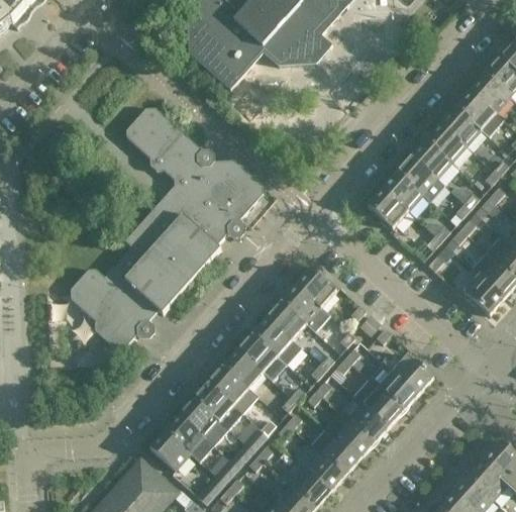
[(0,31),(5,27),(11,22),(12,23),(33,0),(0,0),(0,31)]
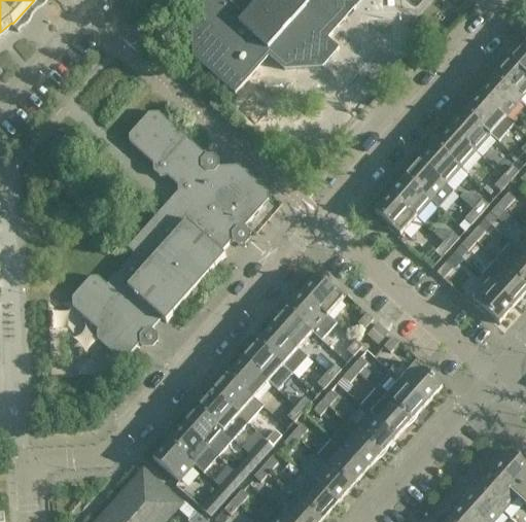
[(203,0),(190,14),(193,53),(235,91),(257,64),(254,62),(266,49),(283,66),(321,64),(339,44),(327,35),(358,0),(203,0)]
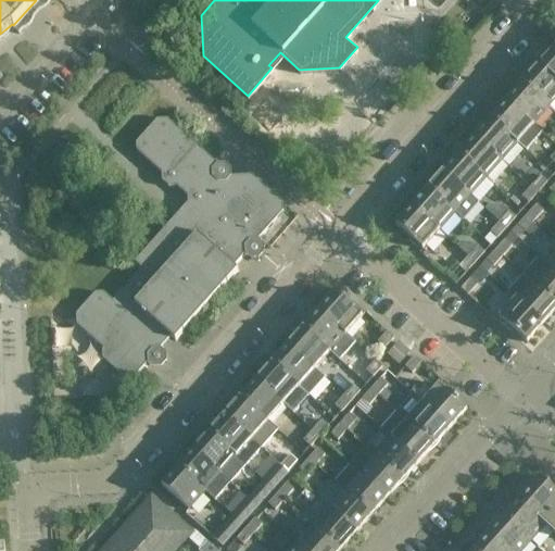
[(554,47),(552,45),(537,62),(554,78),(554,47)]
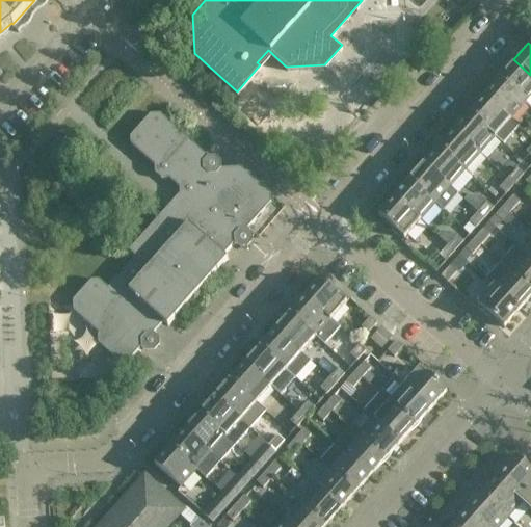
[(530,91),(530,75),(513,59),(498,76),(524,100),(530,91)]
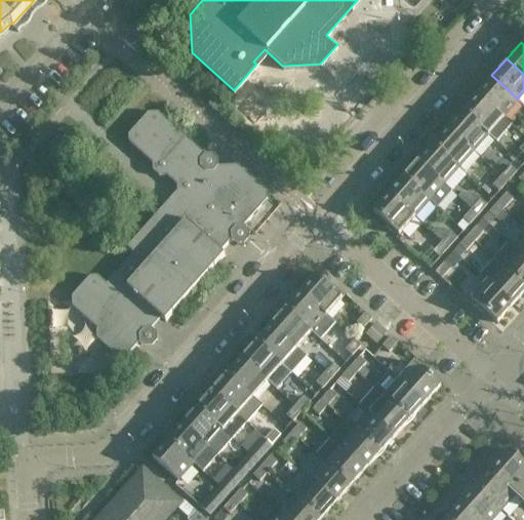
[(517,98),(491,75),(477,91),(502,115),(517,98)]
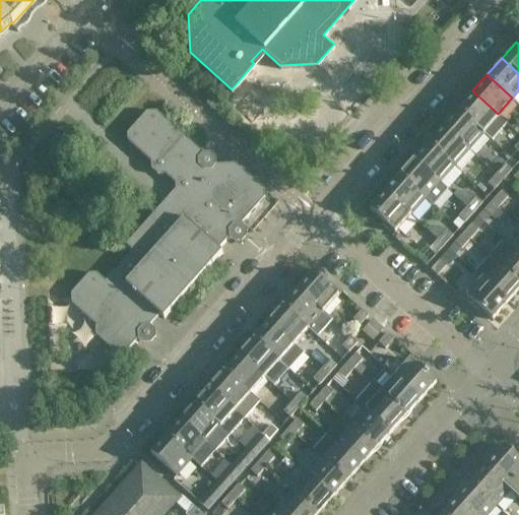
[(498,114),(472,90),(457,107),(482,130),(491,136),(505,120),(498,114)]
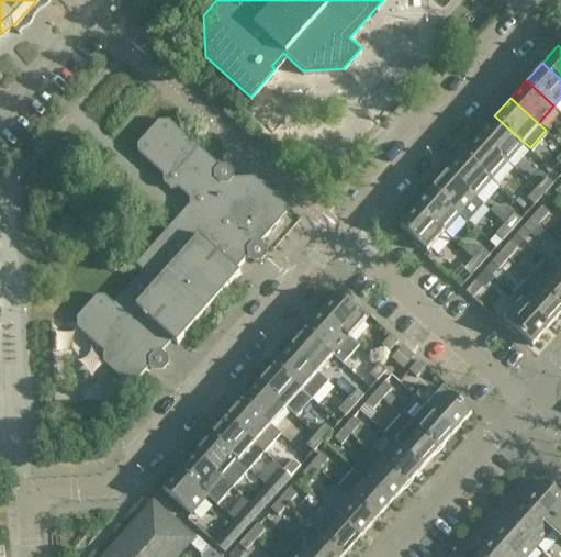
[(522,141),(494,115),(479,134),(506,158),(522,141)]
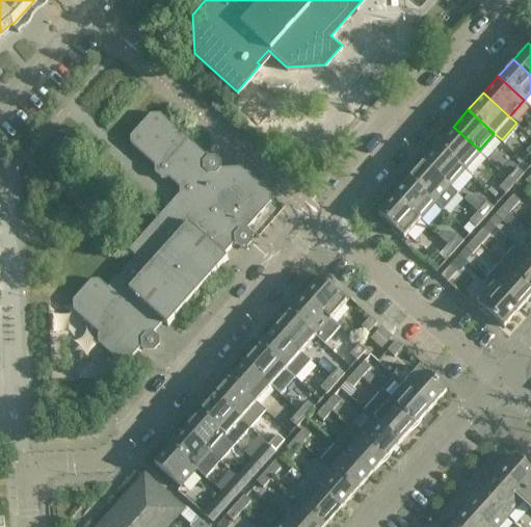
[(214,153),(207,153),(159,110),(150,111),(130,133),(130,140),(154,161),(154,169),(161,175),(168,175),(178,183),(179,191),(128,247),(135,254),(108,285),(98,277),(90,277),(72,297),(73,307),(99,330),(97,332),(98,340),(118,358),(128,358),(140,343),(145,348),(154,347),(159,342),(158,335),(153,330),(163,318),(167,321),(227,255),(222,252),(234,239),(239,244),(246,243),(251,238),(251,231),(245,226),(270,199),(269,189),(242,164),(220,165),(220,157),(214,153)]
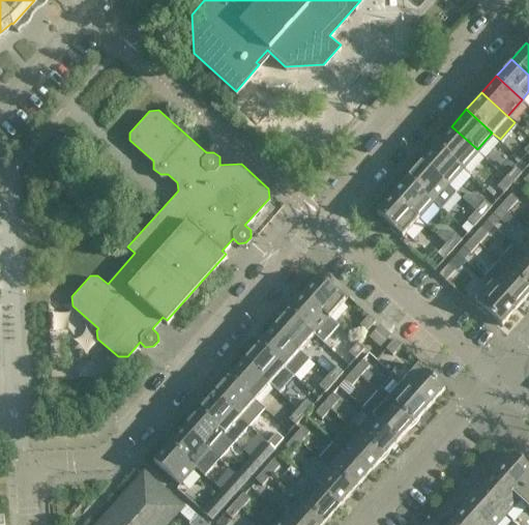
[(477,149),(451,126),(436,143),(463,166),(477,149)]
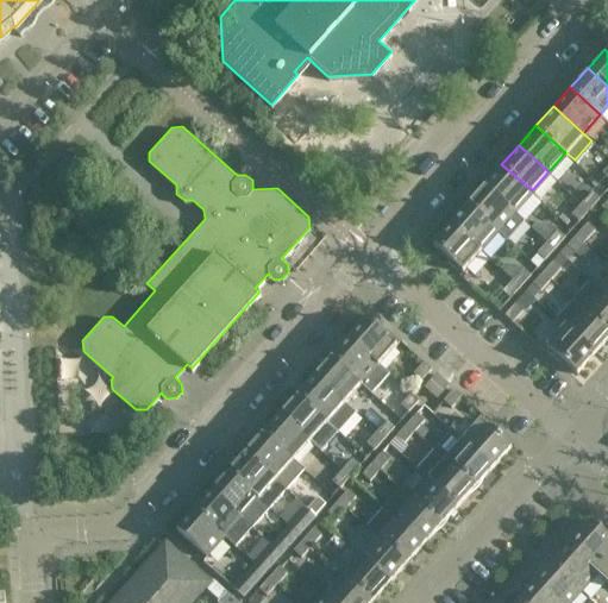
[(532,190),(501,164),(484,183),(514,209),(532,190)]
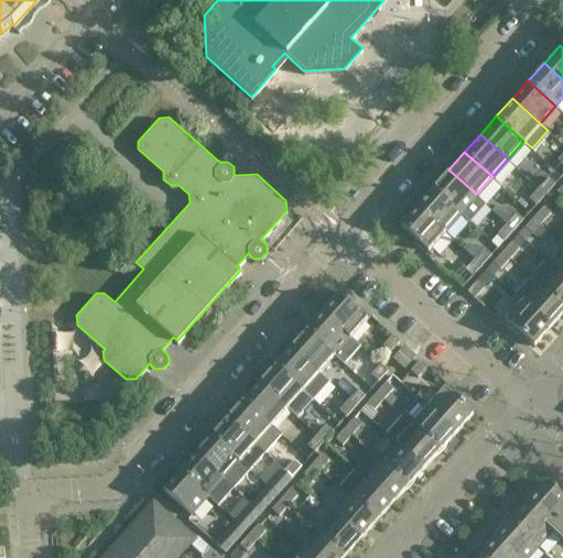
[(476,194),(448,170),(433,187),(461,211),(476,194)]
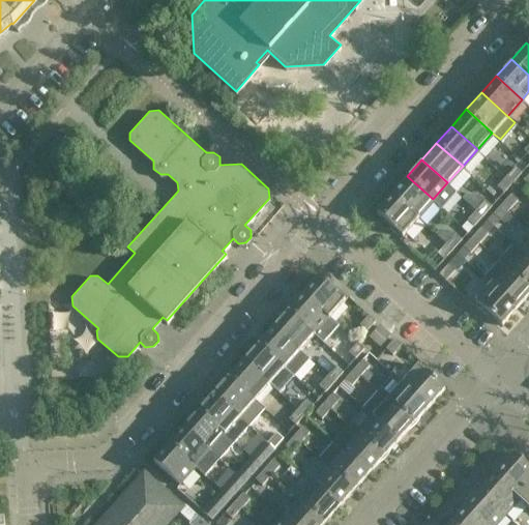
[(511,180),(521,170),(513,164),(504,174),(511,180)]
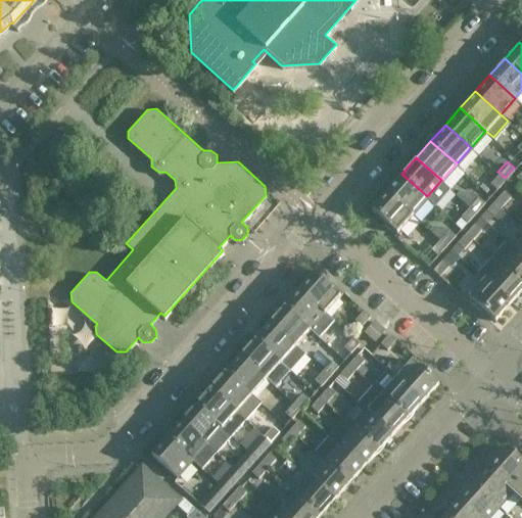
[(505,178),(497,172),(489,181),(496,187),(505,178)]
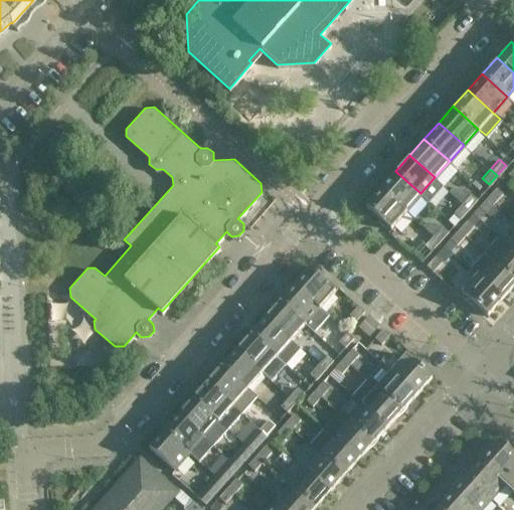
[(420,193),(395,171),(380,187),(405,210),(420,193)]
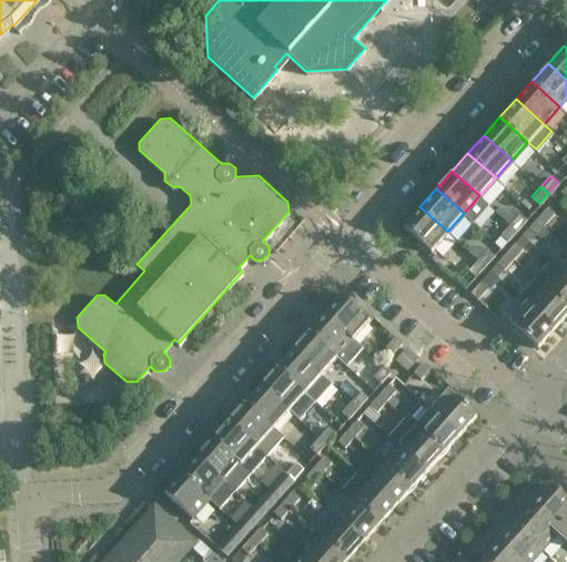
[(537,215),(545,222),(554,211),(547,204),(537,215)]
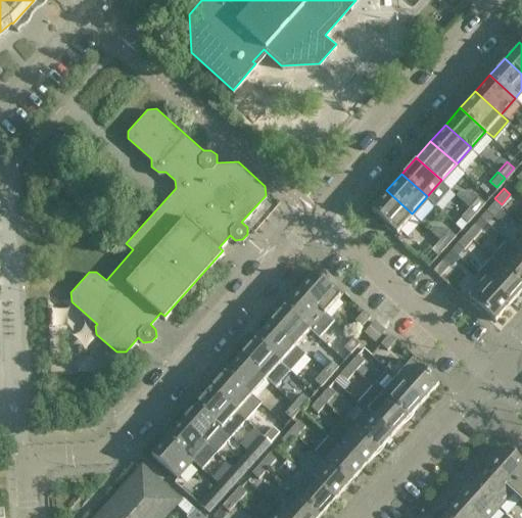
[(412,214),(386,190),(371,207),(396,230),(412,214)]
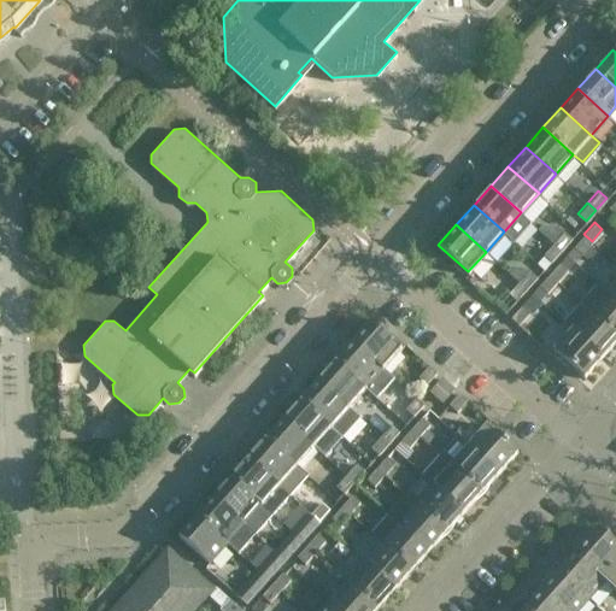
[(561,248),(572,236),(563,229),(552,241),(561,248)]
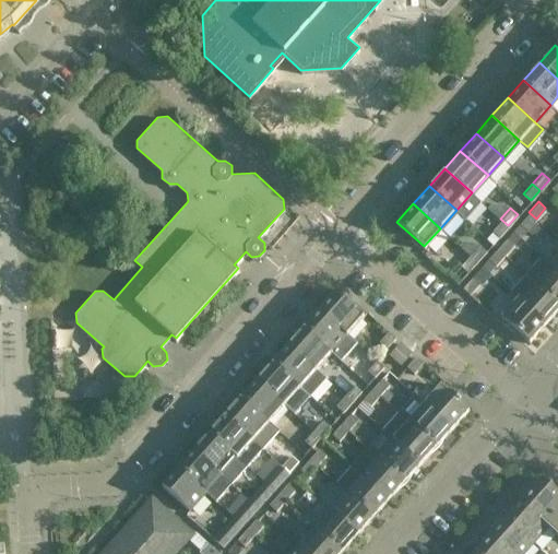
[(520,222),(526,228),(531,233),(533,231),(534,233),(539,226),(534,221),(536,219),(529,212),(520,222)]
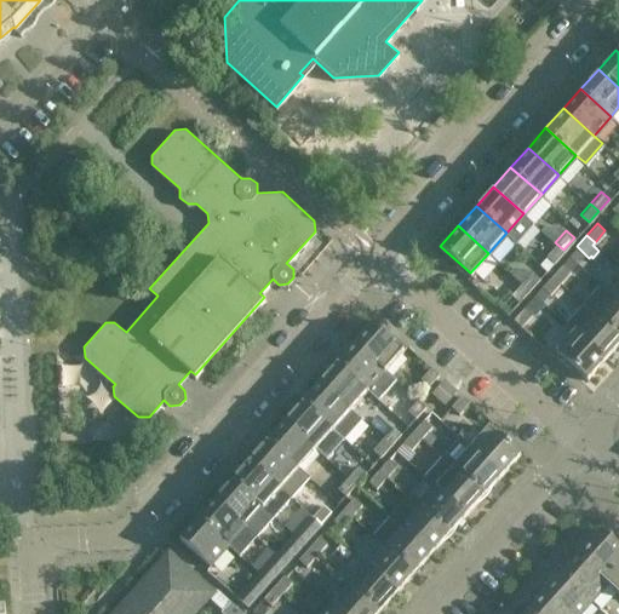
[(563,250),(555,242),(545,253),(554,260),(563,250)]
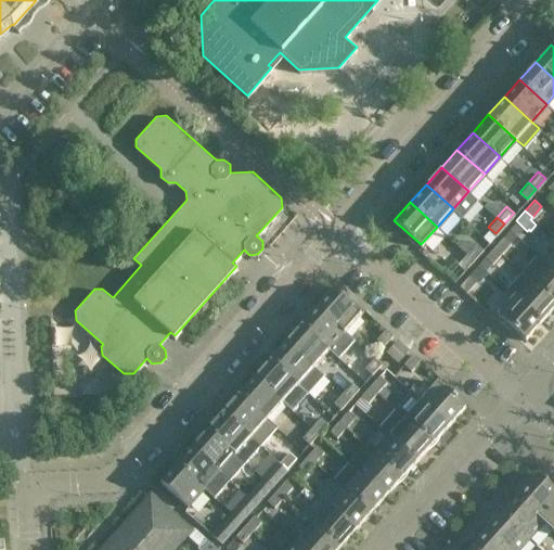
[(510,241),(503,234),(493,245),(501,252),(510,241)]
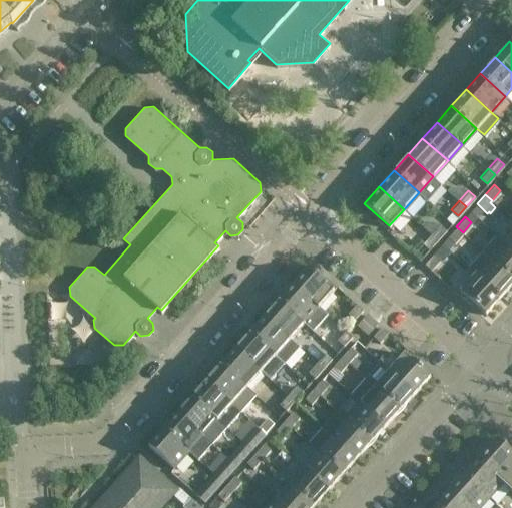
[(437,238),(446,228),(439,222),(431,232),(437,238)]
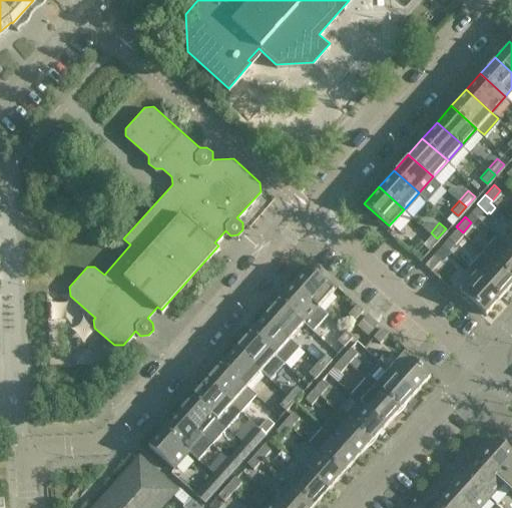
[(463,232),(456,226),(448,235),(454,241),(463,232)]
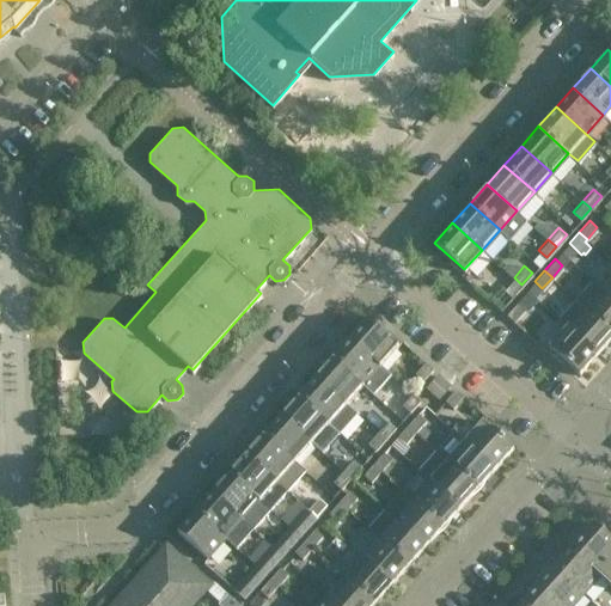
[(521,285),(514,277),(503,288),(512,295),(521,285)]
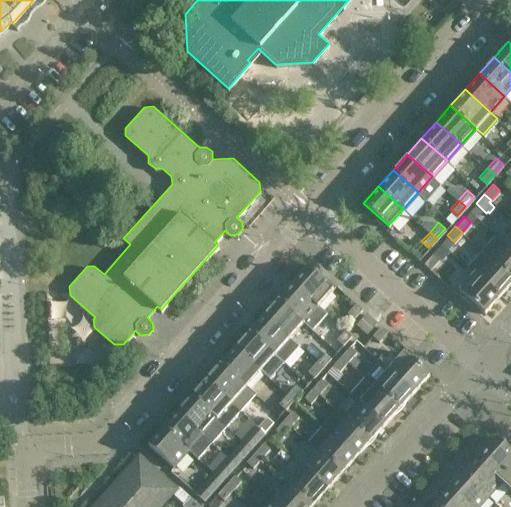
[(510,246),(503,240),(496,233),(481,249),(510,276),(510,246)]
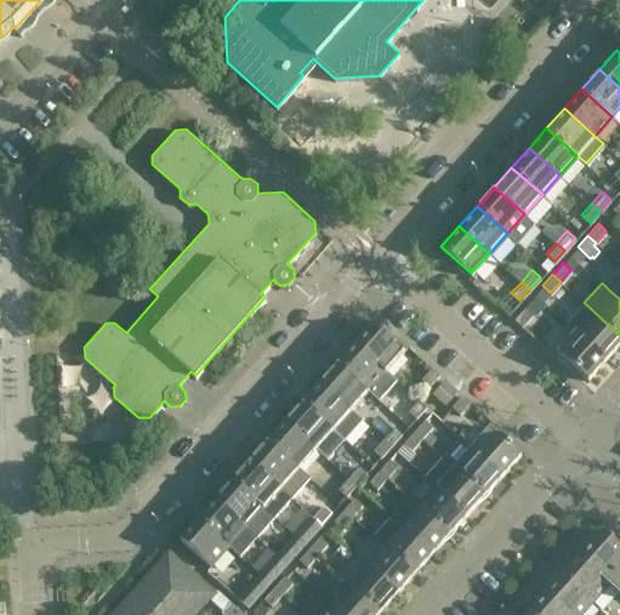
[(619,340),(619,335),(584,302),(567,322),(575,330),(606,357),(619,340)]
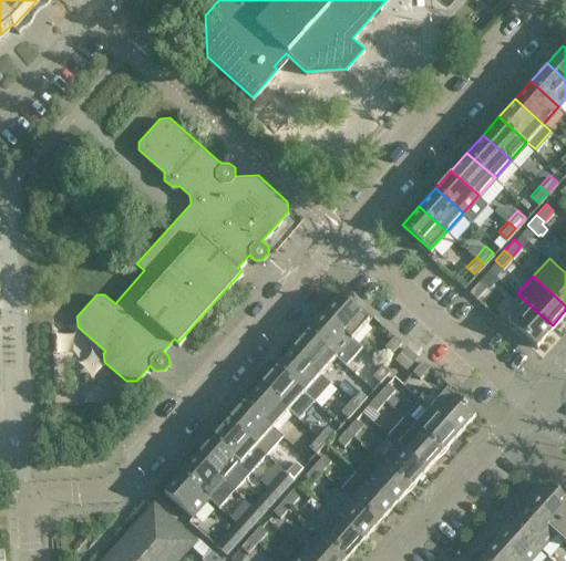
[(485,286),(479,279),(469,290),(475,297),(485,286)]
